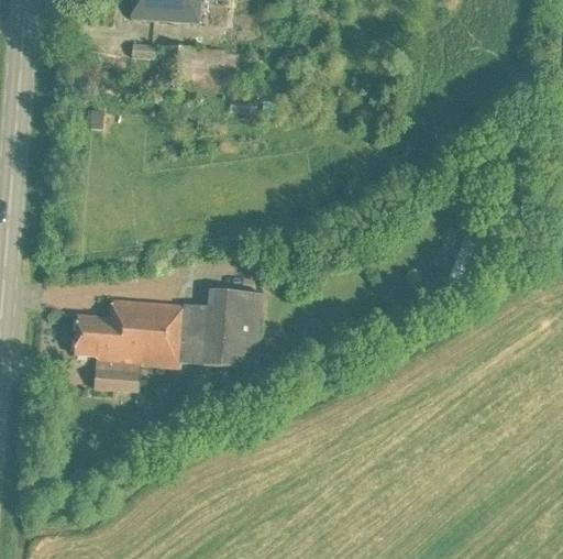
[(132,0),(131,18),(198,22),(200,0),(132,0)]
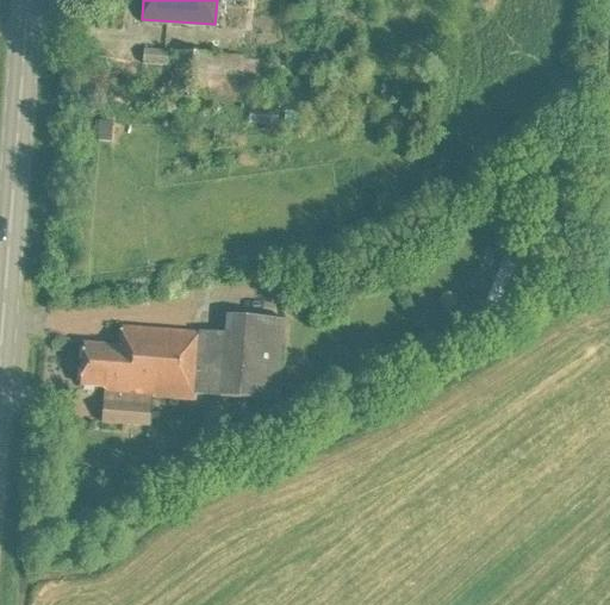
[(143,47),(142,62),(167,63),(168,48),(143,47)]
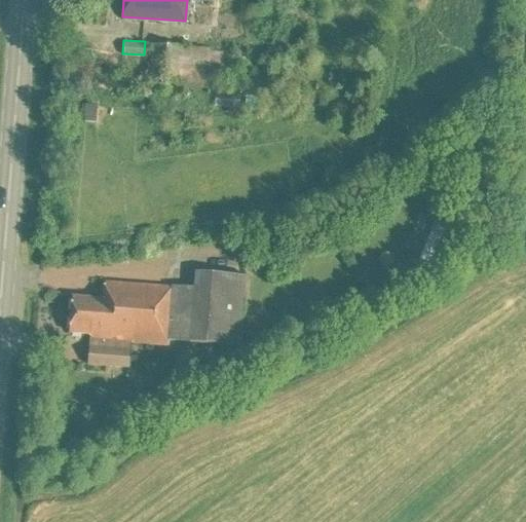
[(435,221),(418,258),(429,263),(445,226),(435,221)]
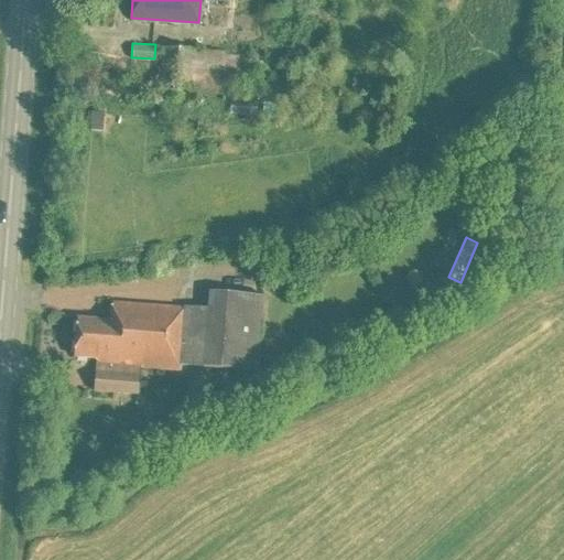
[(208,308),(184,305),(111,300),(110,319),(77,316),(75,355),(96,356),(94,389),(139,392),(141,366),(180,368),(180,363),(257,369),(264,294),(209,289),(208,308)]
